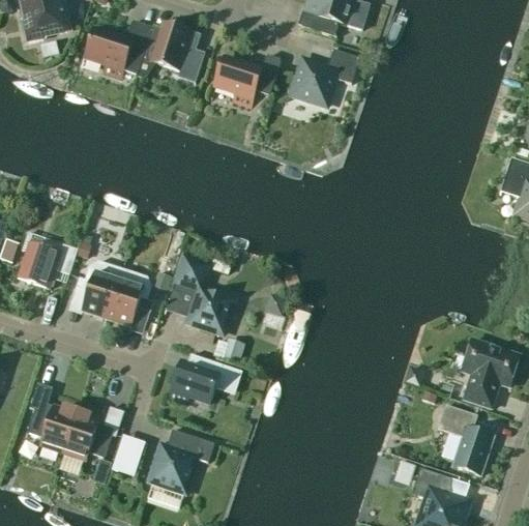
[(0,0),(0,4),(1,8),(9,12),(17,6),(16,0),(0,0)]
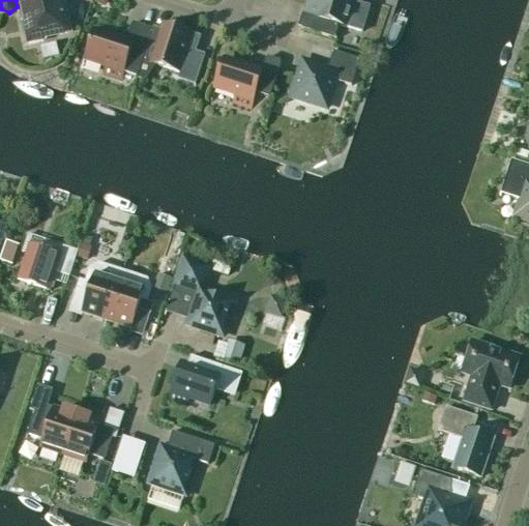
[(23,20),(27,39),(43,36),(46,33),(69,29),(63,0),(21,0),(25,17),(23,20)]
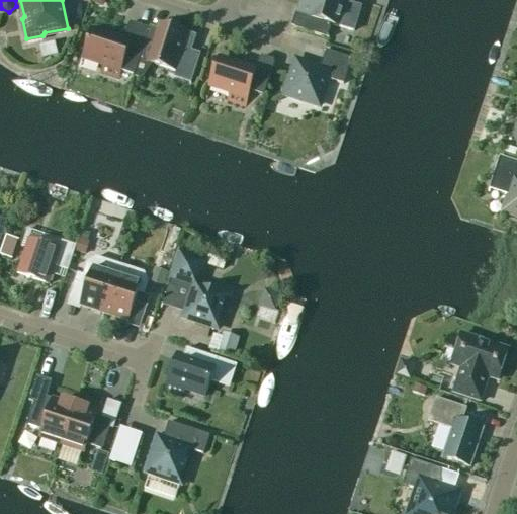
[(299,11),(295,24),(329,35),(333,21),(354,27),(361,3),(350,0),(303,0),(299,10),(297,9),(297,10),(299,11)]
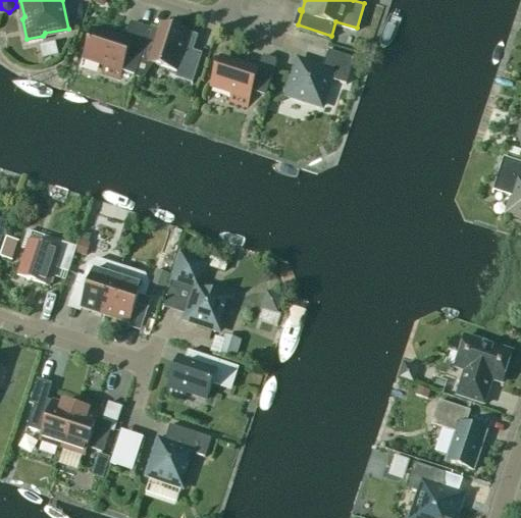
[(142,53),(150,27),(129,20),(123,41),(91,31),(84,55),(104,62),(102,69),(119,75),(122,67),(135,71),(134,74),(135,74),(142,53)]
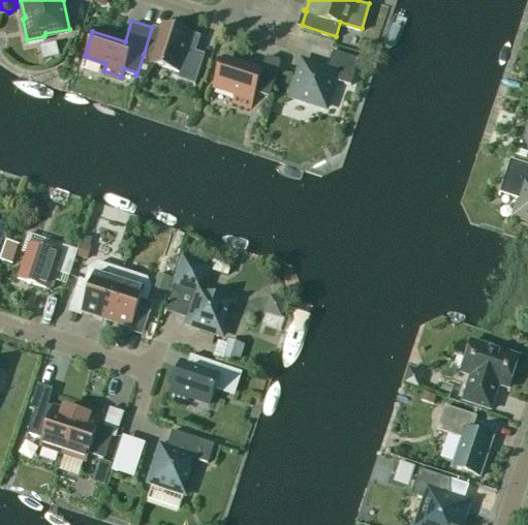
[(144,54),(156,58),(155,62),(180,69),(187,49),(194,51),(200,33),(168,23),(165,32),(152,27),(144,54)]
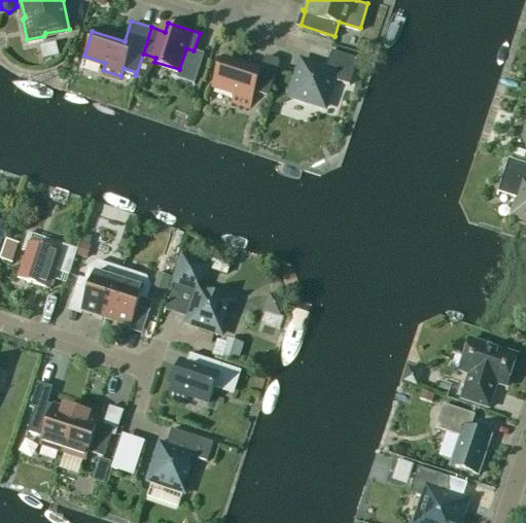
[(358,58),(359,57),(330,47),(330,48),(331,48),(326,66),(302,58),(290,93),(324,104),(334,77),(349,82),(357,58),(358,58)]
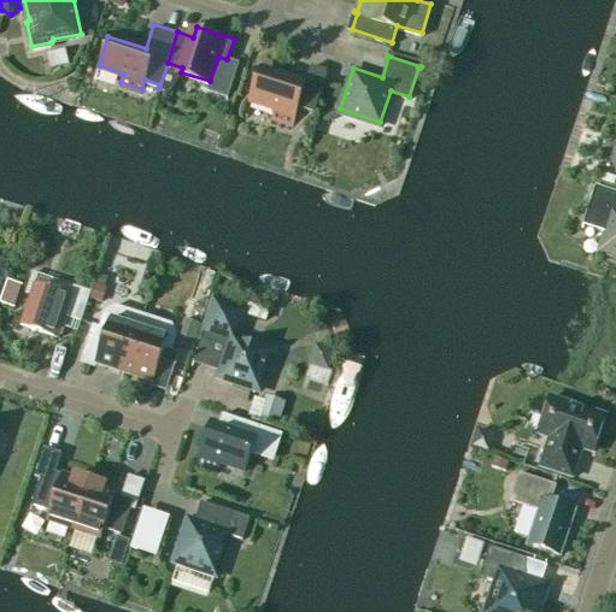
[(315,110),(327,70),(310,64),(303,84),(259,70),(250,99),(274,106),(271,116),(292,123),(298,104),(314,109),(312,110),(315,110)]
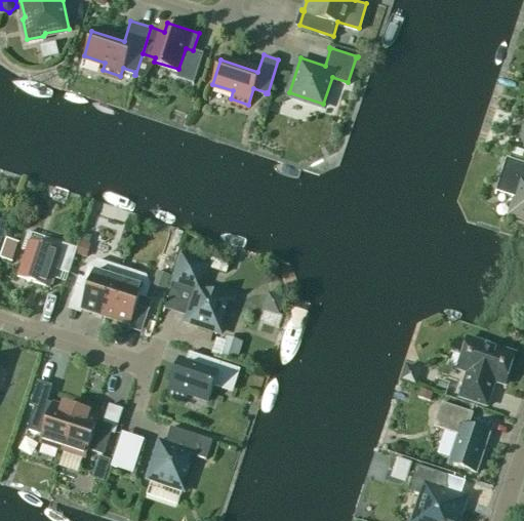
[(523,161),(506,156),(495,189),(515,195),(510,211),(523,215),(523,161)]
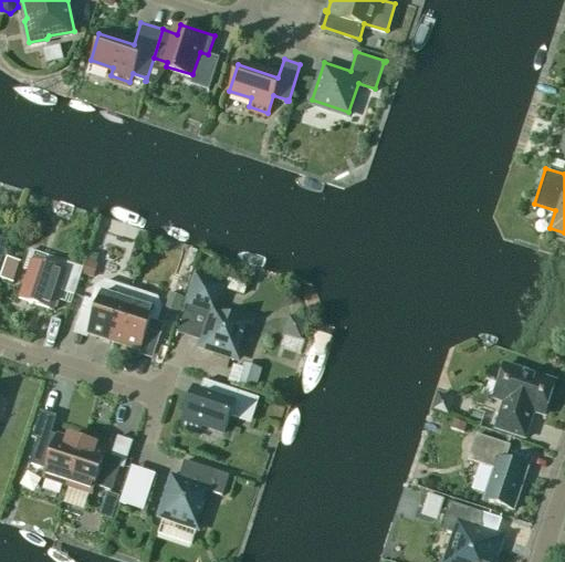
[(29,268),(19,295),(53,308),(61,287),(74,292),(84,264),(67,260),(65,268),(46,261),(49,253),(30,247),(23,267),(29,268)]
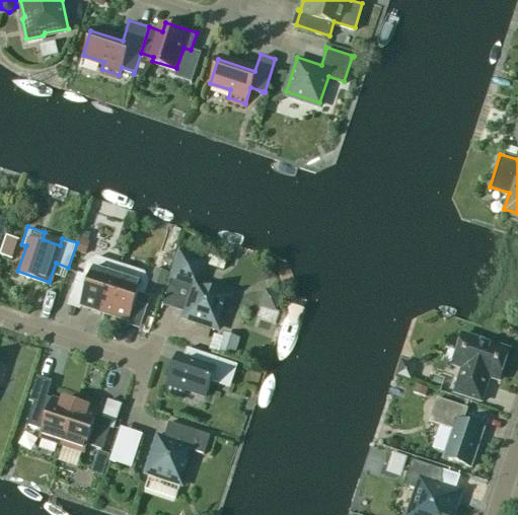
[(18,237),(6,233),(0,251),(0,252),(11,256),(18,237)]
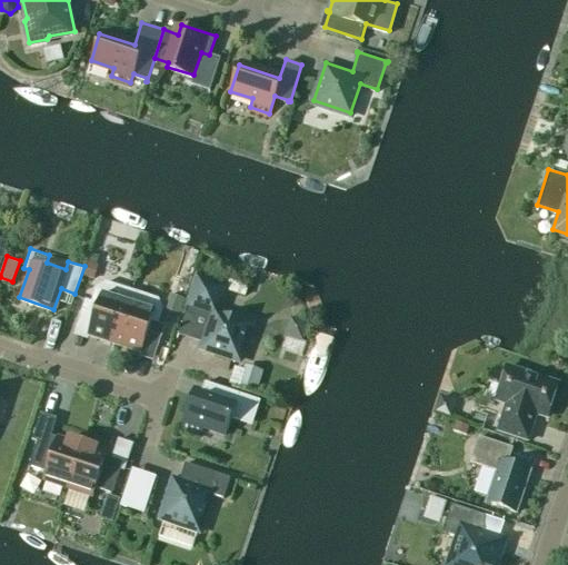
[(99,263),(88,258),(83,273),(95,276),(99,263)]
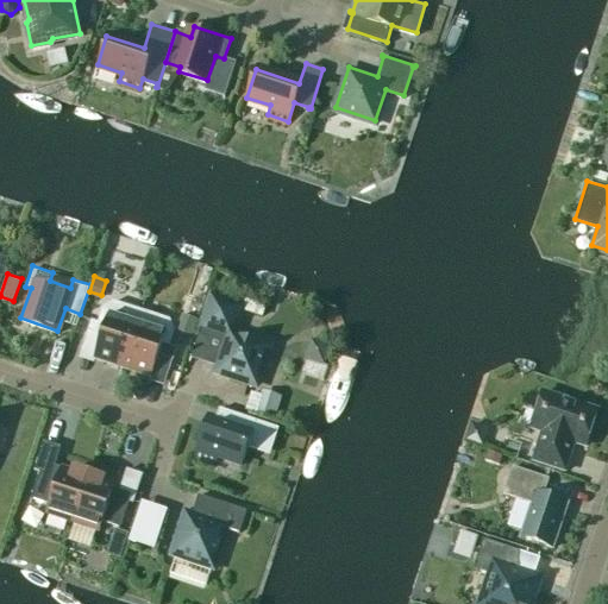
[(217,369),(256,382),(270,343),(234,331),(243,303),(212,293),(199,332),(225,340),(217,369)]
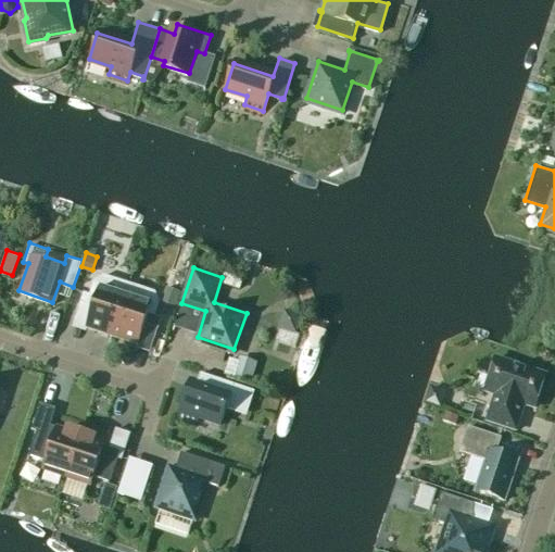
[(87,324),(113,333),(130,280),(103,272),(93,277),(89,291),(84,289),(80,300),(93,304),(87,324)]
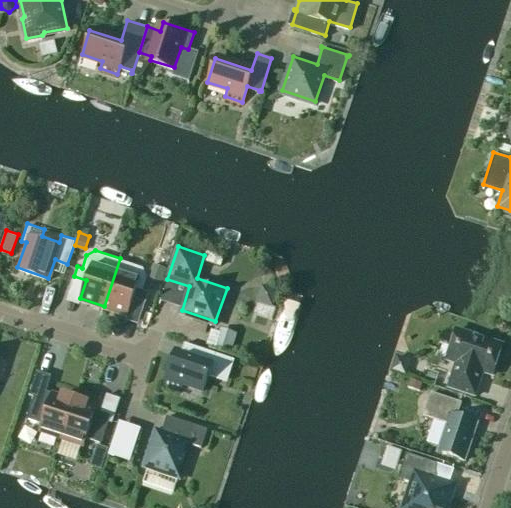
[(120,258),(104,306),(127,313),(133,295),(146,299),(149,290),(143,288),(147,275),(143,266),(120,258)]
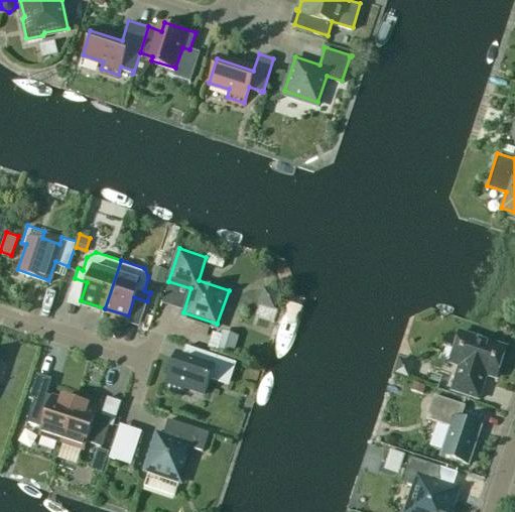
[(167,268),(154,264),(148,284),(161,288),(167,268)]
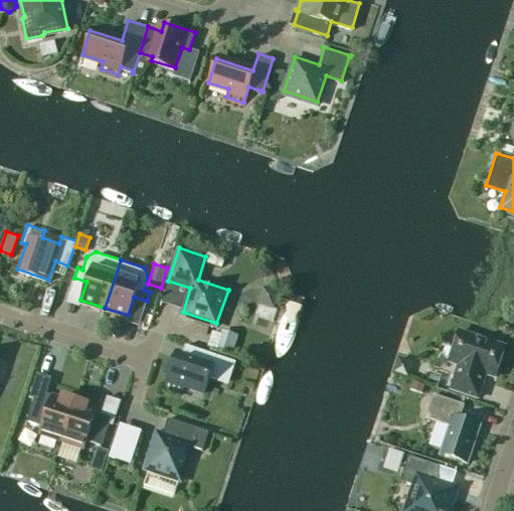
[(263,284),(258,301),(275,306),(281,290),(263,284)]
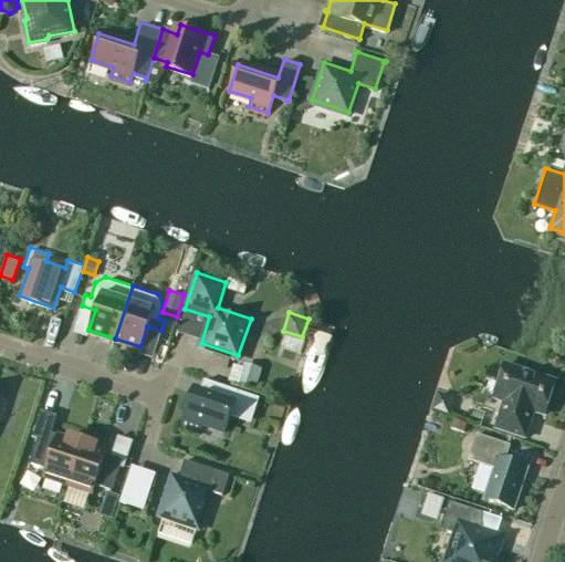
[(243,361),(238,380),(257,385),(262,365),(243,361)]
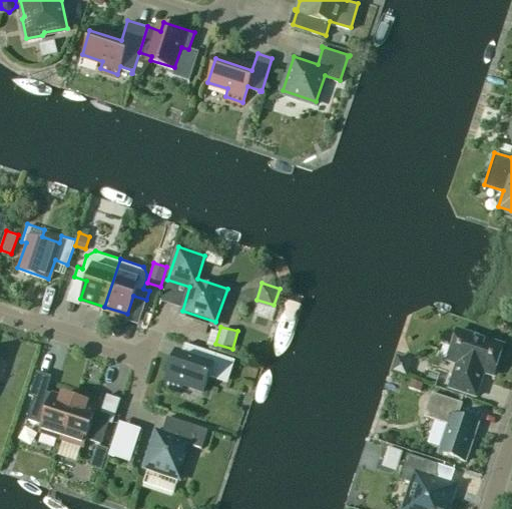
[(493,373),(504,343),(458,328),(448,358),(457,361),(449,385),(476,394),(484,370),(493,373)]
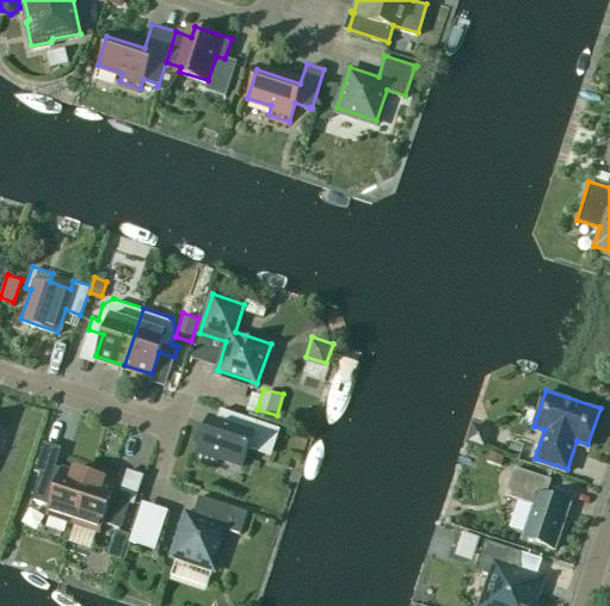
[(275,444),(279,426),(221,407),(215,422),(207,420),(195,457),(215,464),(219,456),(242,463),(252,437),(275,444)]
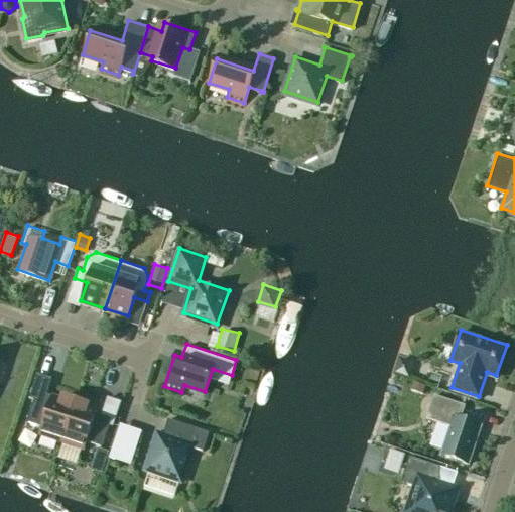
[(414,360),(399,354),(393,369),(408,375),(414,360)]
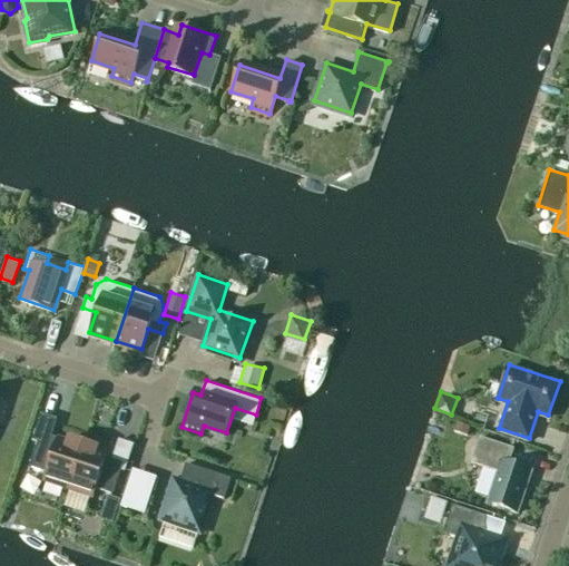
[(0,419),(3,420),(10,401),(0,397),(0,419)]
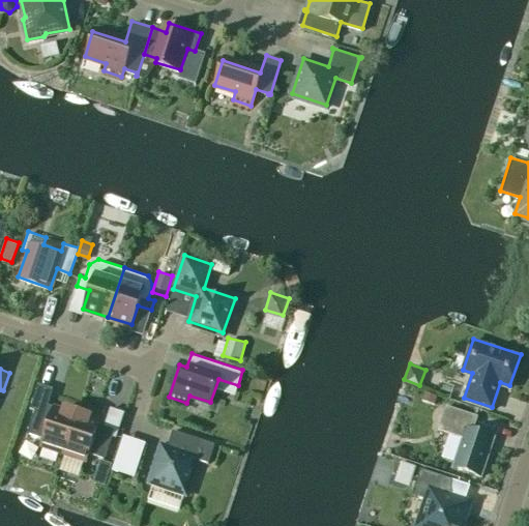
[(63,451),(78,408),(66,404),(64,408),(54,405),(53,407),(47,405),(53,386),(38,382),(30,407),(35,408),(27,434),(28,434),(28,432),(42,437),(40,444),(63,451)]
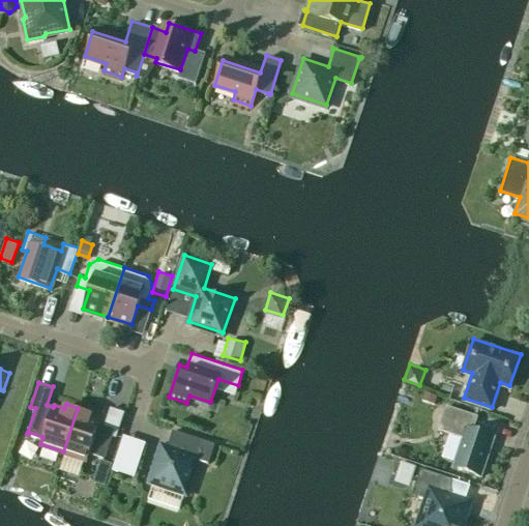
[(438,395),(425,390),(422,398),(435,402),(438,395)]
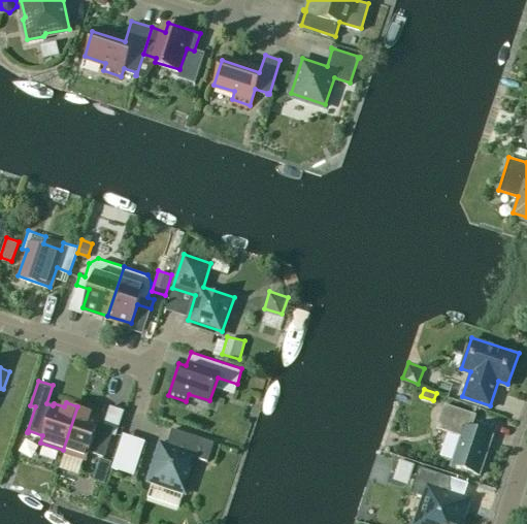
[(476,413),(445,402),(436,425),(461,434),(452,463),(479,472),(492,433),(471,426),(476,413)]
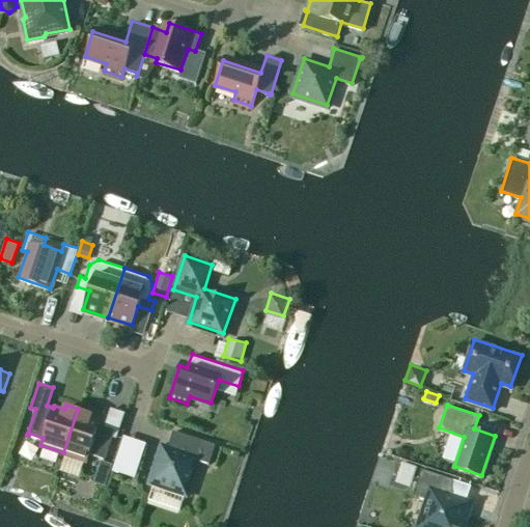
[(90,413),(78,409),(63,452),(87,460),(89,452),(104,458),(103,460),(104,460),(112,435),(116,436),(124,411),(110,406),(103,431),(98,428),(100,420),(88,417),(90,413)]
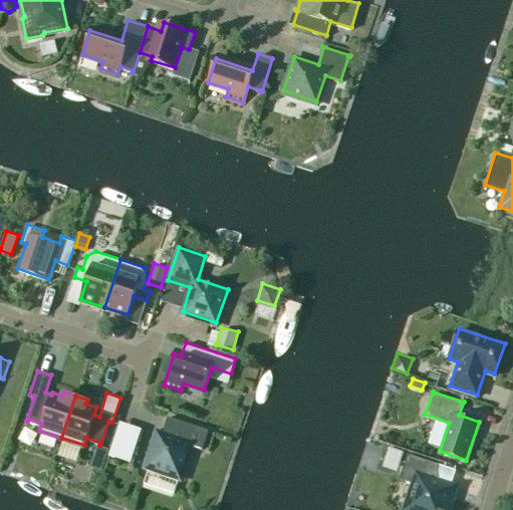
[(150,466),(144,484),(174,494),(180,476),(191,444),(202,447),(208,429),(168,416),(162,433),(157,431),(146,465),(150,466)]
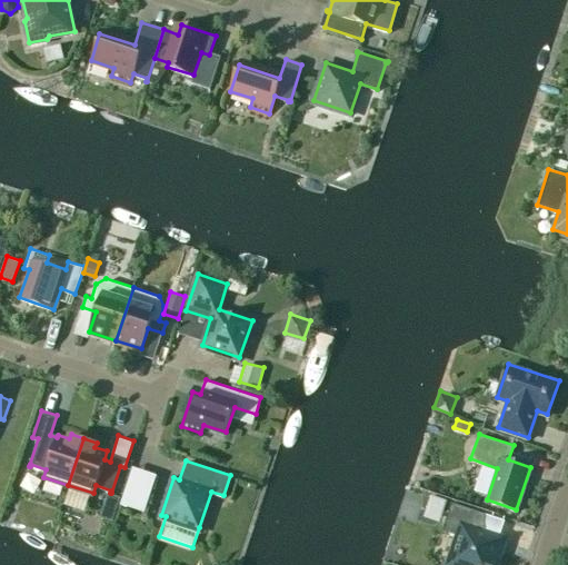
[(156,474),(132,466),(120,502),(143,509),(156,474)]
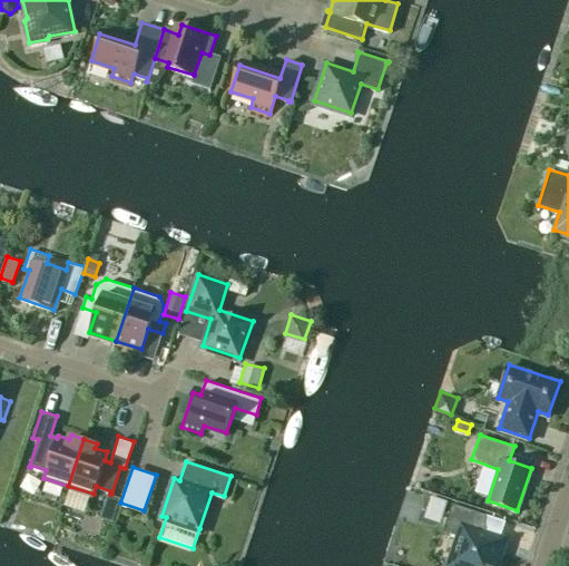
[(120,497),(108,493),(100,517),(113,520),(120,497)]
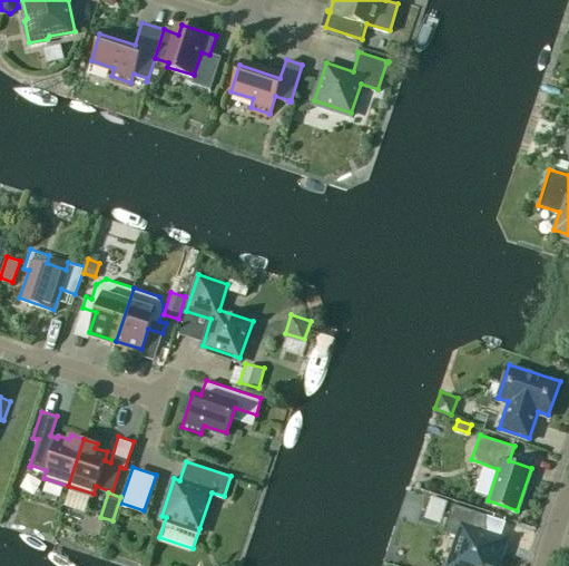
[(448,499),(431,494),(427,507),(442,513),(448,499)]
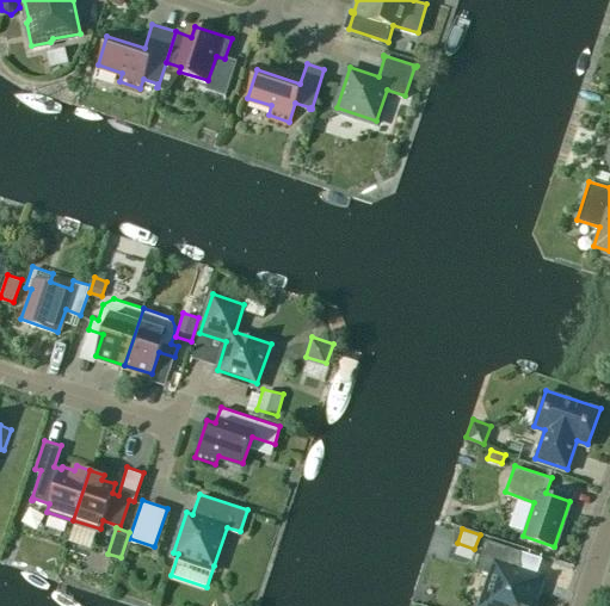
[(518,549),(485,537),(475,568),(492,573),(484,598),(487,605),(530,605),(541,576),(512,567),(518,549)]
